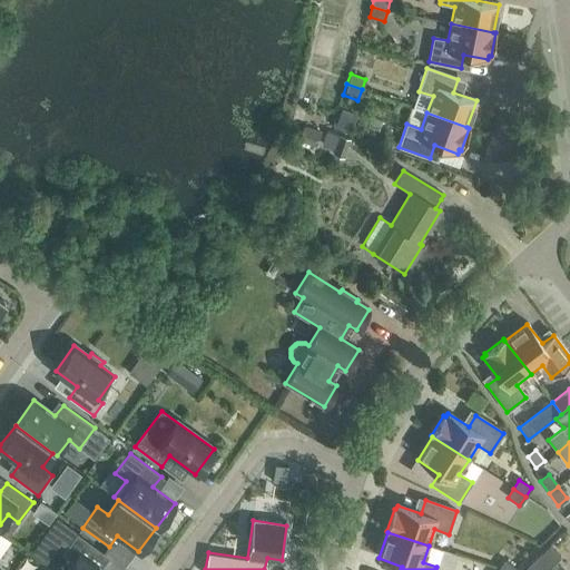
[(67,569),(102,569),(96,564),(104,554),(77,534),(62,554),(74,562),(67,569)]
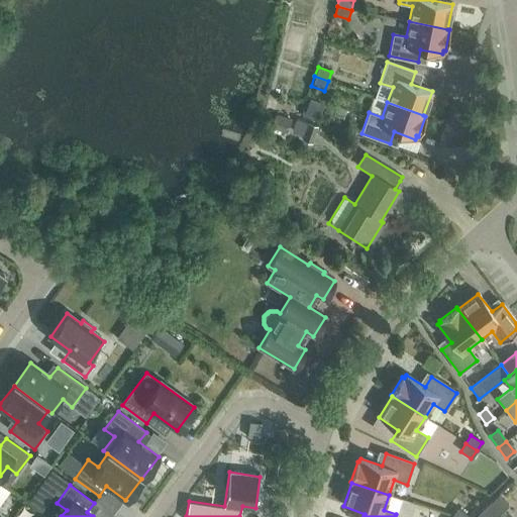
[(491,502),(500,512),(507,506),(498,496),(491,502)]
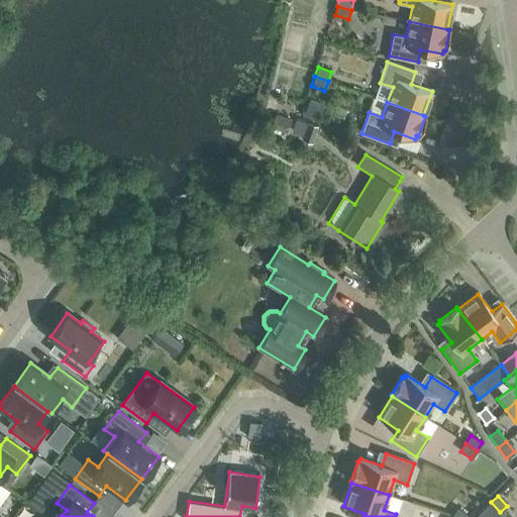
[(494,516),(500,512),(491,502),(484,509),(491,516),(494,516)]
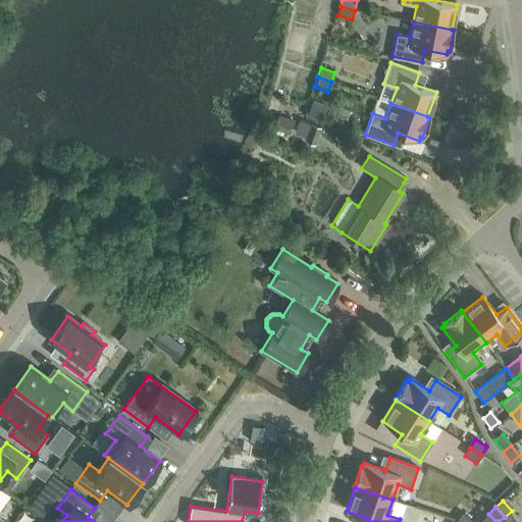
[(472,521),(473,521),(461,513),(455,521),(457,521),(472,521)]
